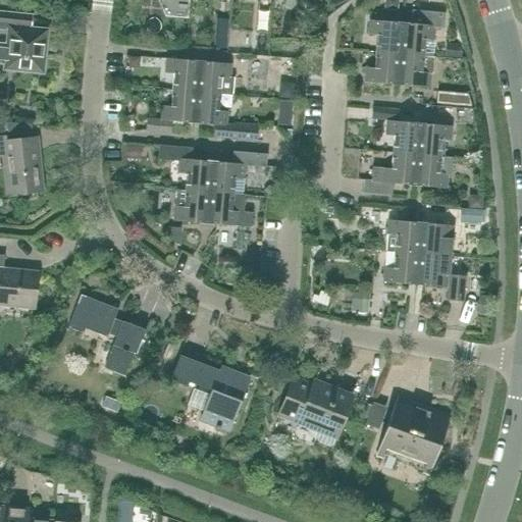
[(0,64),(5,65),(5,68),(42,72),(46,32),(23,30),(24,15),(0,12),(0,30),(9,32),(7,44),(0,43),(0,64)]
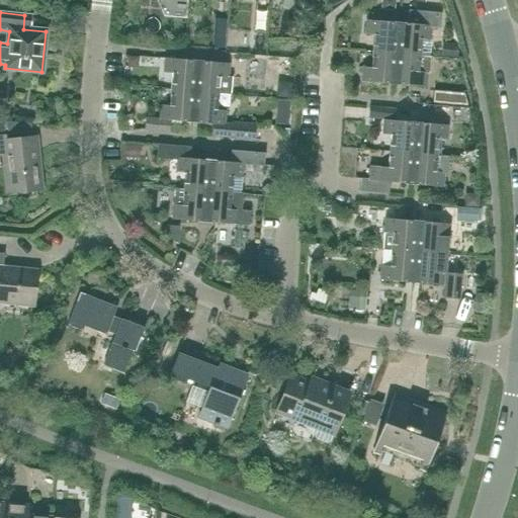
[(396,54),(399,23),(366,20),(365,34),(374,35),(372,52),(396,54)]
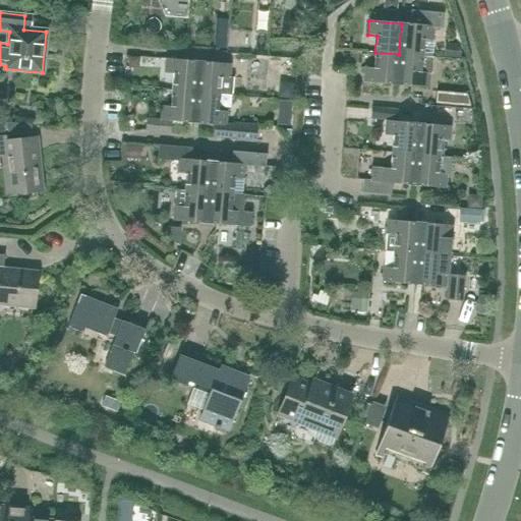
[(432,41),(433,26),(401,23),(398,54),(422,56),(423,40),(432,41)]
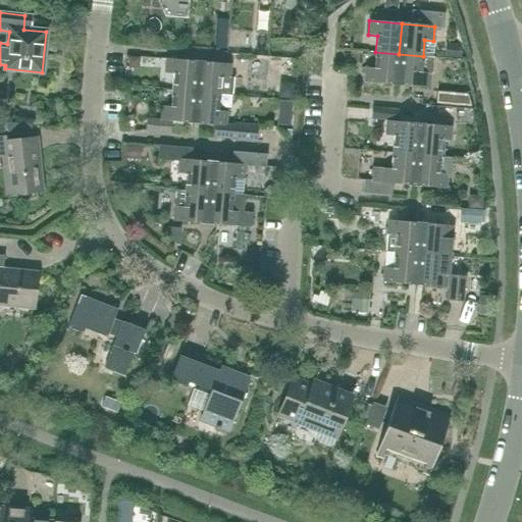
[(397,85),(399,54),(375,52),(374,68),(365,67),(364,83),(397,85)]
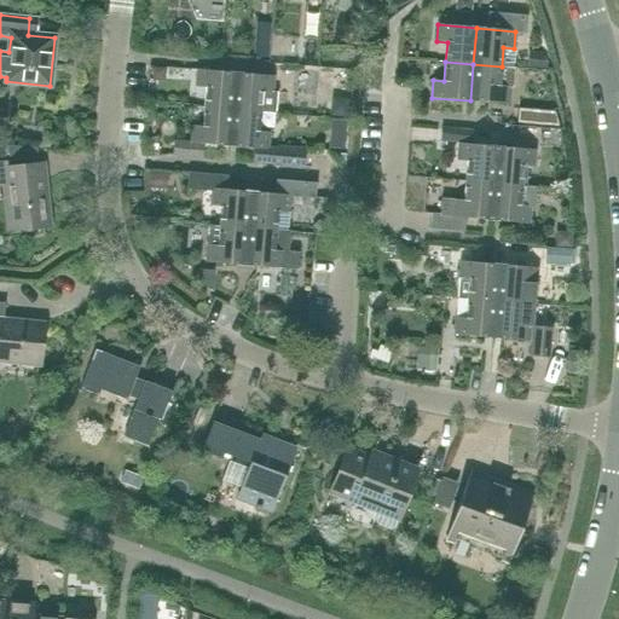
[(499,86),(502,67),(473,64),(470,100),(509,104),(510,87),(499,86)]
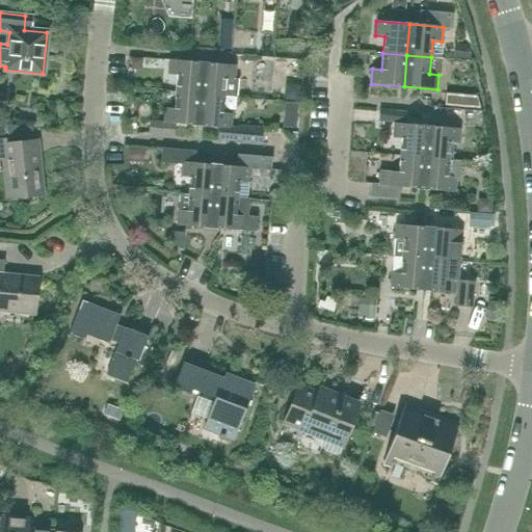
[(200,95),(202,62),(169,60),(168,75),(177,76),(176,92),(200,95)]
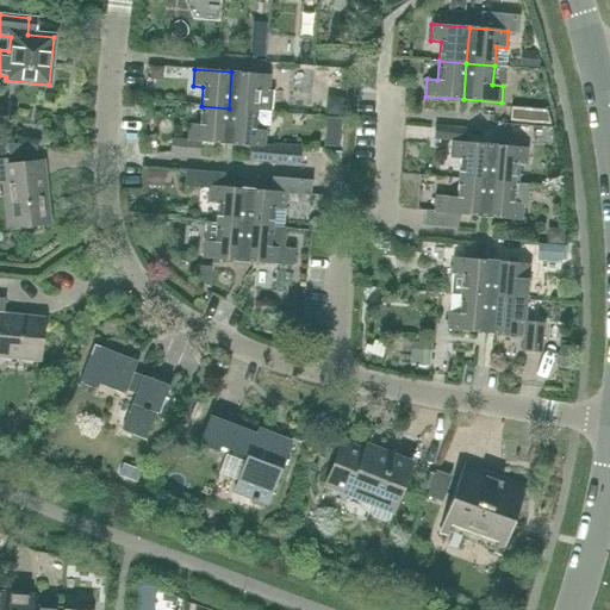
[(268,91),(269,75),(231,72),(229,109),(271,112),(273,91),(268,91)]
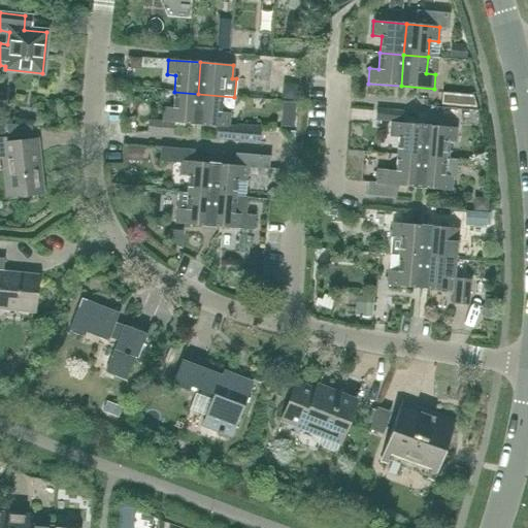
[(195,125),(198,94),(174,92),(172,108),(164,107),(163,122),(149,121),(147,133),(172,135),(173,123),(195,125)]
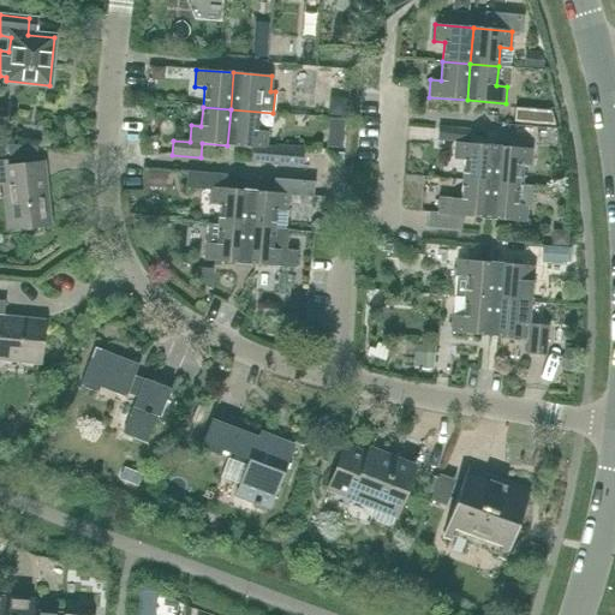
[(272,132),(273,113),(231,109),(227,145),(252,148),(251,162),(302,166),(303,150),(266,147),(267,132),(272,132)]
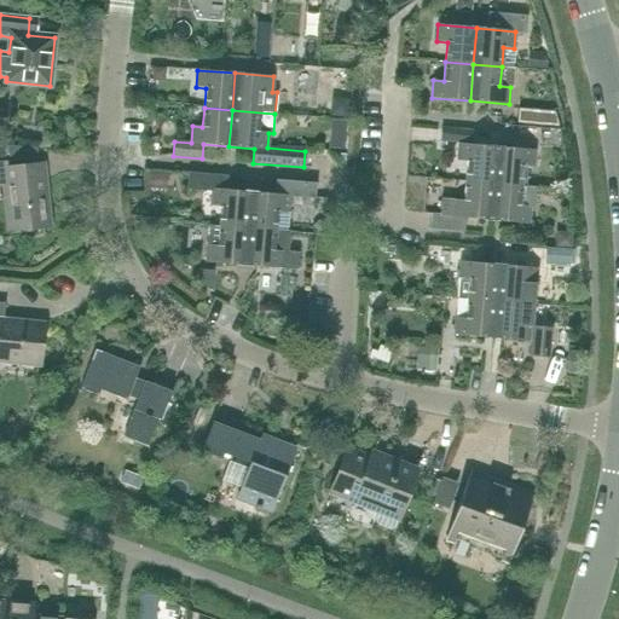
[(548,126),(549,111),(530,110),(528,125),(548,126)]
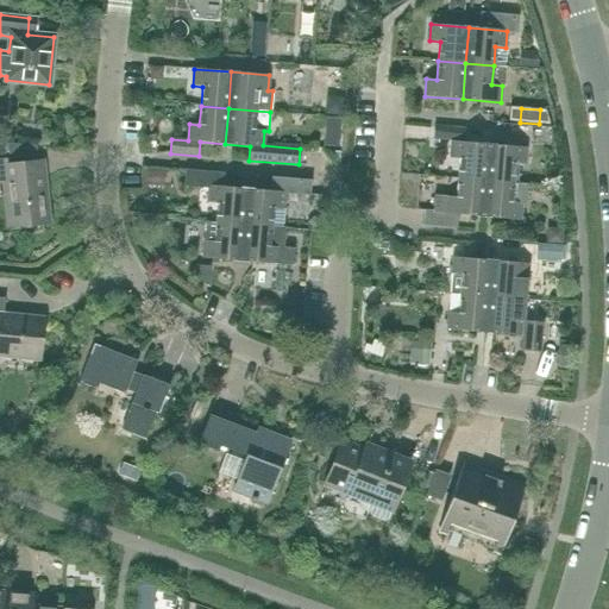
[(469,143),(470,129),(440,126),(439,140),(451,140),(449,158),(459,159),(458,179),(485,181),(489,144),(469,143)]
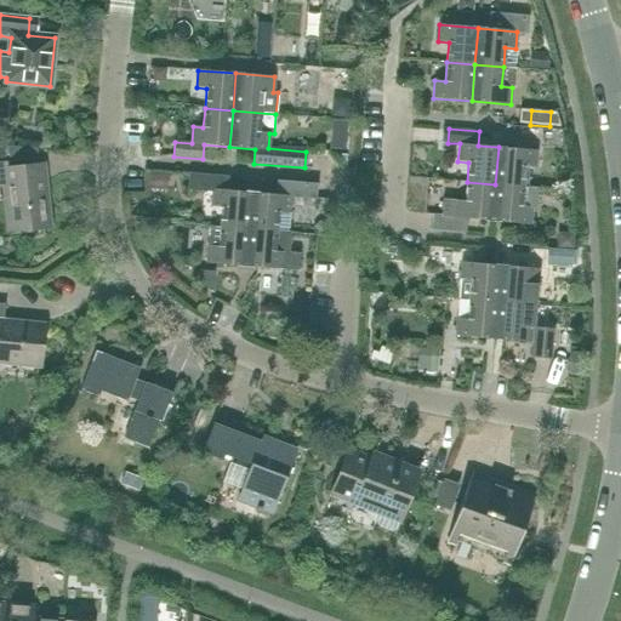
[(535,167),(536,151),(499,147),(495,184),(523,187),(525,167),(535,167)]
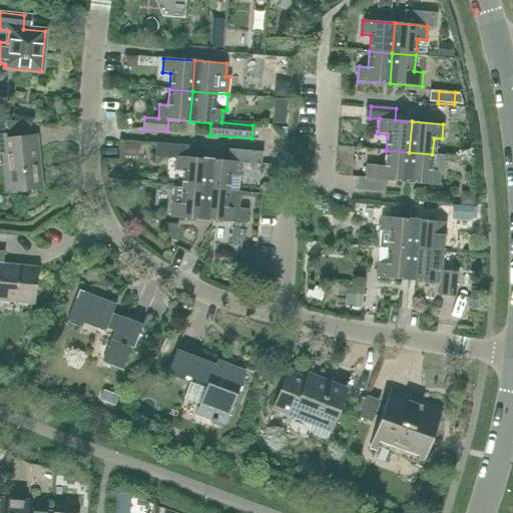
[(35,136),(7,139),(7,134),(0,134),(0,152),(3,152),(8,191),(41,187),(35,136)]
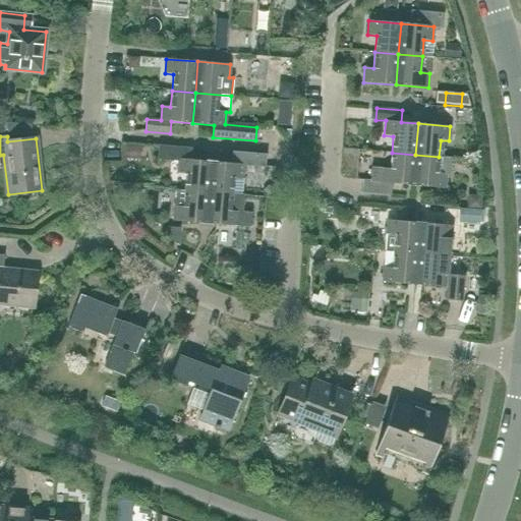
[(190,160),(191,148),(158,145),(158,157),(178,159),(177,173),(186,174),(184,190),(208,192),(211,162),(190,160)]
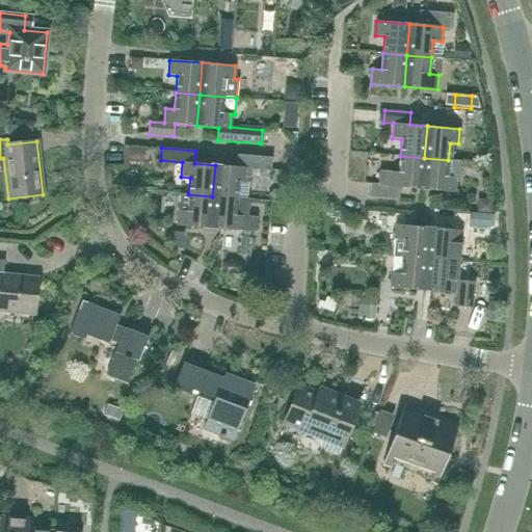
[(272,158),(266,157),(237,155),(236,166),(215,165),(212,196),(237,198),(237,197),(238,182),(247,183),(248,169),(271,171),(272,158)]
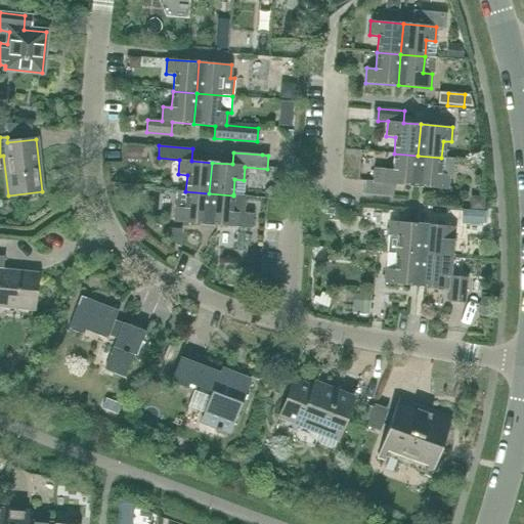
[(415,186),(418,156),(394,154),(392,170),(373,168),(372,181),(364,181),(363,194),(388,197),(389,184),(415,186)]
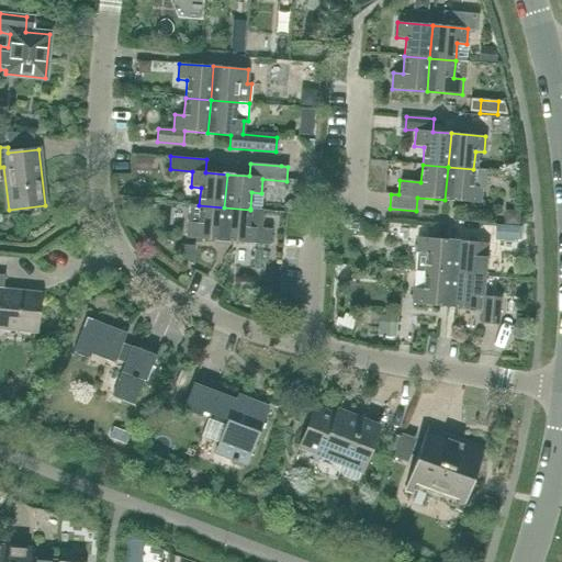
[(472,187),(473,169),(448,167),(445,200),(480,203),(481,188),(472,187)]
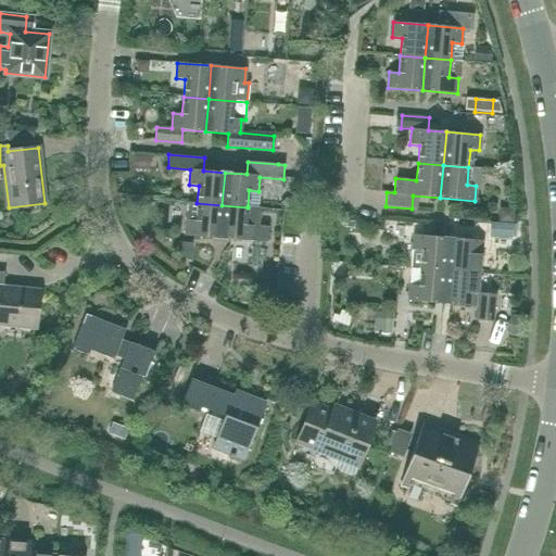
[(496,197),(498,172),(489,172),(487,196),(496,197)]
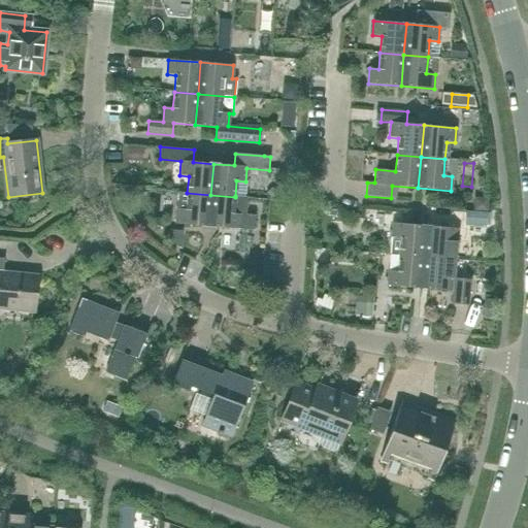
[(208,226),(210,195),(187,193),(186,209),(176,209),(175,224),(208,226)]
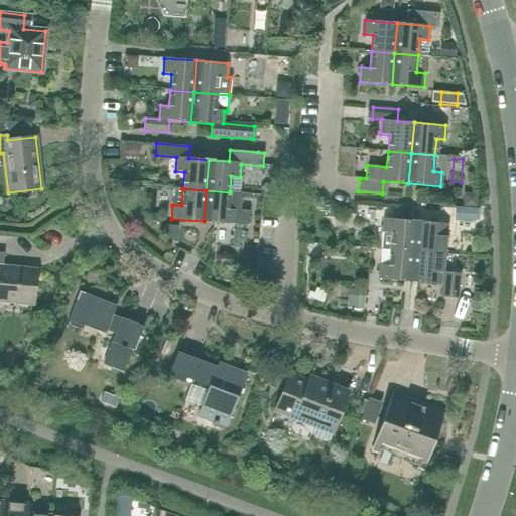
[(230,191),(230,192),(206,190),(204,221),(248,225),(249,211),(240,210),(242,192),(230,191)]
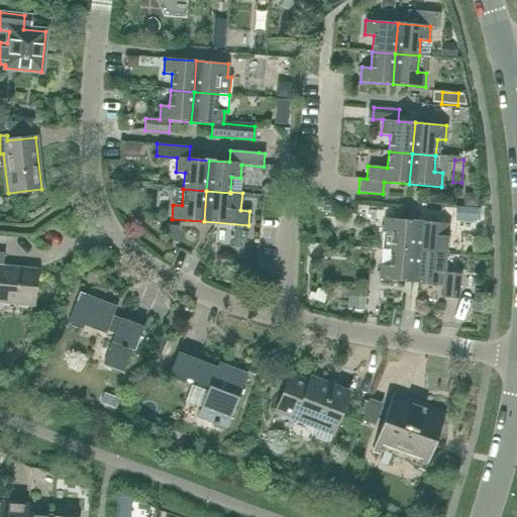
[(476,221),(477,200),(464,199),(464,208),(456,207),(455,219),(476,221)]
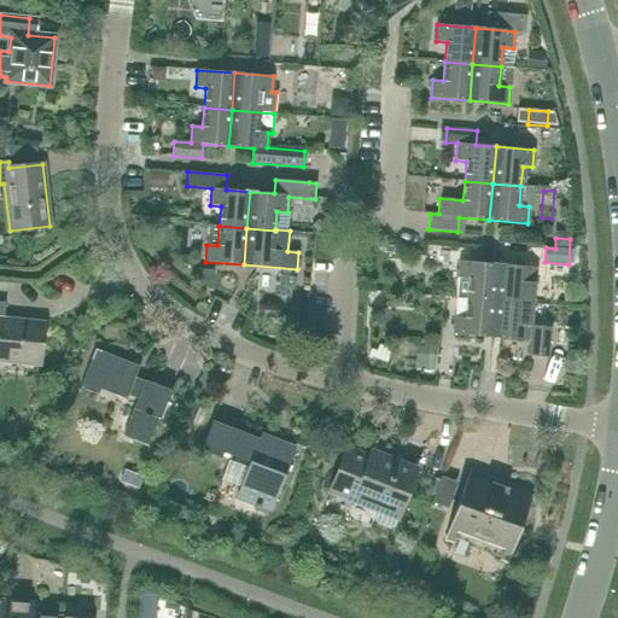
[(474,262),(476,248),(454,246),(453,261),(460,261),(458,278),(468,279),(467,298),(495,301),(497,264),(474,262)]
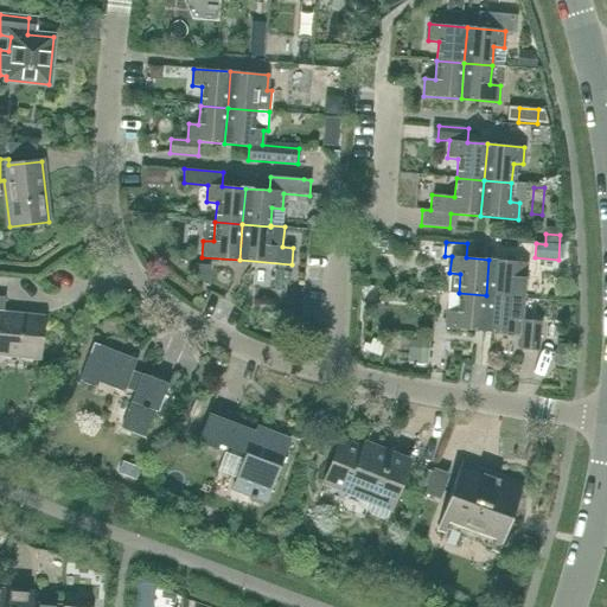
[(524,299),(526,263),(489,260),(486,295),(524,299)]
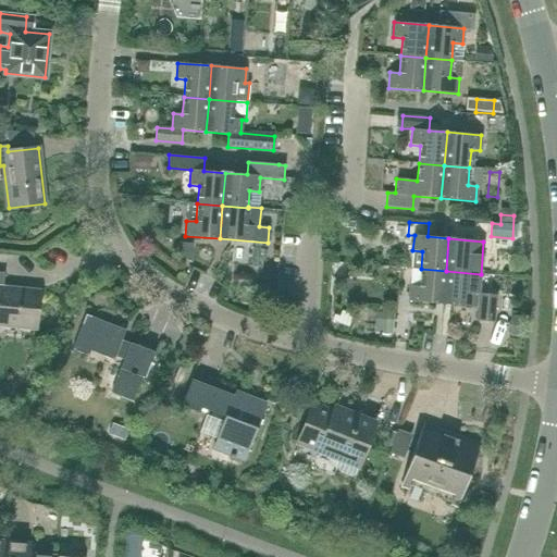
[(193,244),(180,243),(177,256),(190,262),(193,244)]
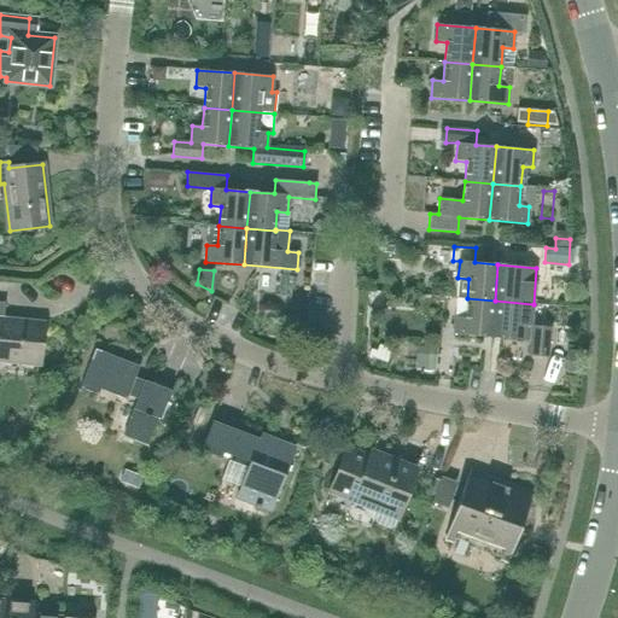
[(491,338),(495,301),(467,298),(465,318),(455,318),(453,334),(491,338)]
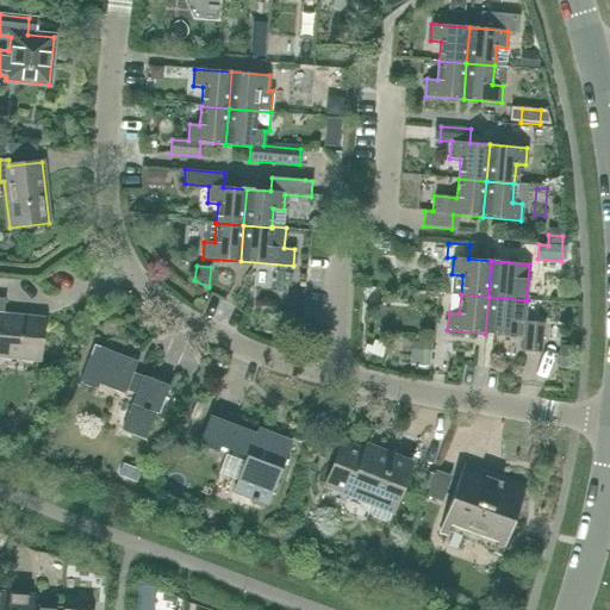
[(524,322),(527,300),(489,297),(485,334),(523,336),(521,350),(541,353),(543,324),(524,322)]
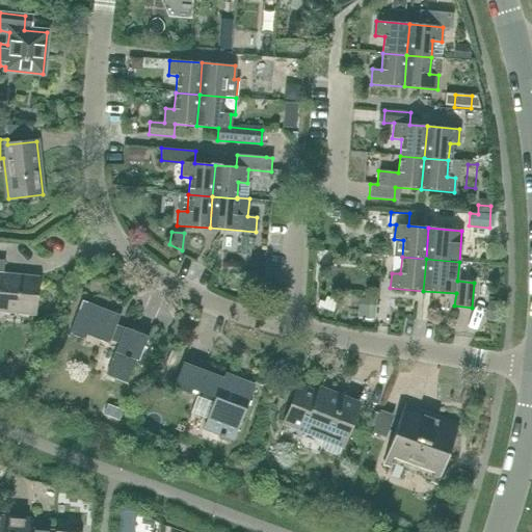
[(3,276),(4,261),(0,260),(0,309),(31,313),(31,316),(32,316),(35,280),(3,276)]
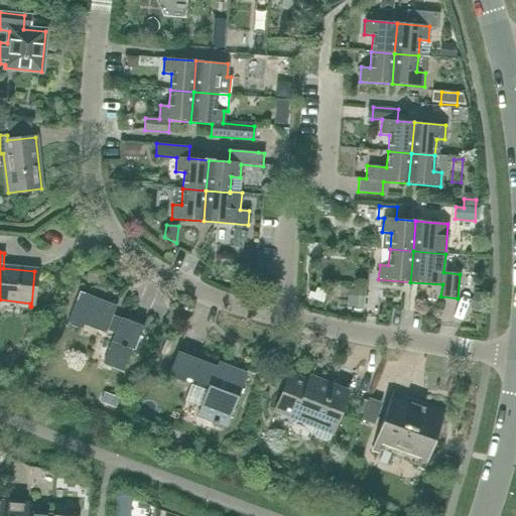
[(248,275),(249,267),(241,266),(240,274),(248,275)]
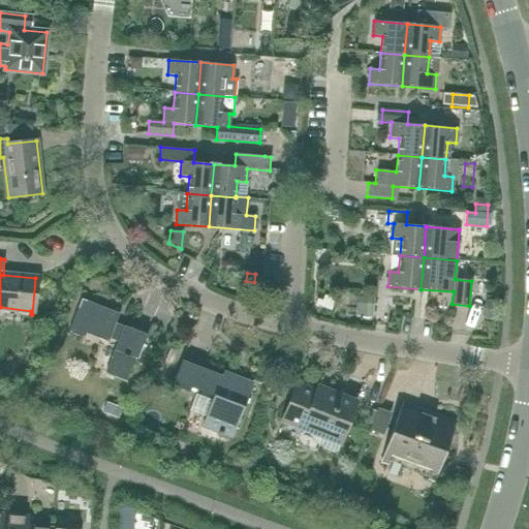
[(372,310),(373,299),(358,298),(356,309),(372,310)]
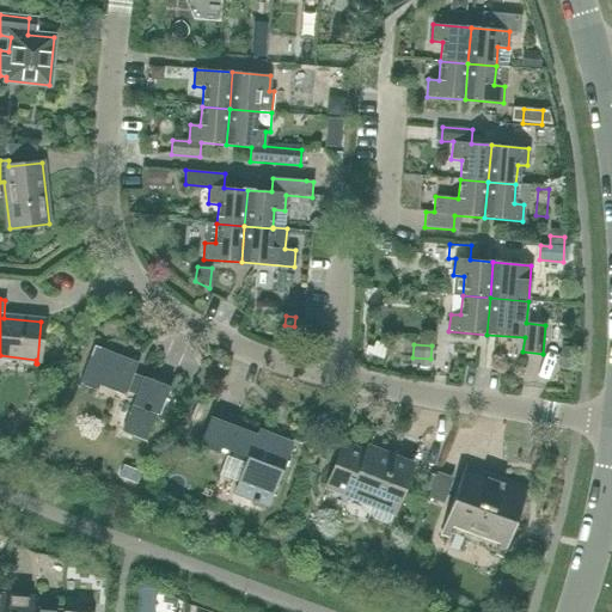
[(134,373),(138,363),(95,346),(79,385),(97,391),(99,386),(126,396),(127,392),(136,396),(122,432),(146,441),(157,415),(159,416),(171,387),(134,373)]
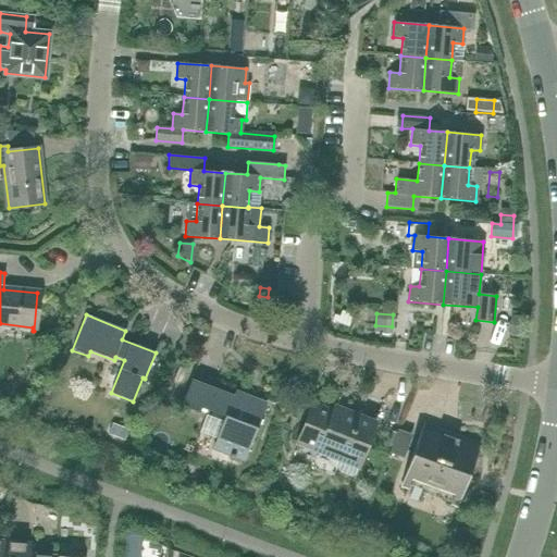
[(516,336),(517,323),(509,323),(508,335),(516,336)]
